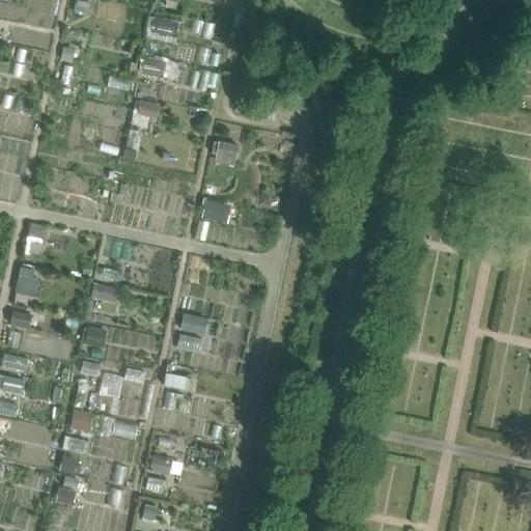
[(154,18),(150,31),(152,32),(167,34),(170,21),(154,18)]
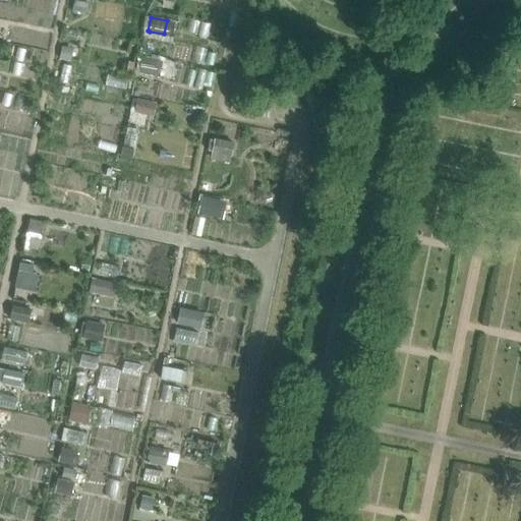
[(62,46),(60,59),(68,60),(70,48),(62,46)]
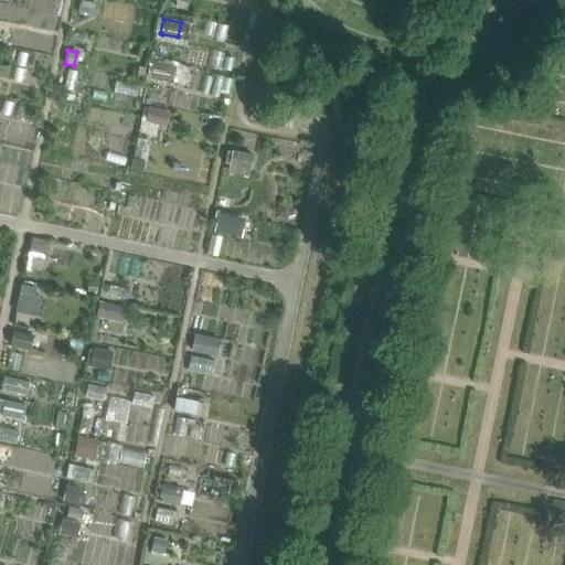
[(150,62),(147,75),(151,76),(150,78),(167,82),(170,65),(155,62),(153,63),(150,62)]
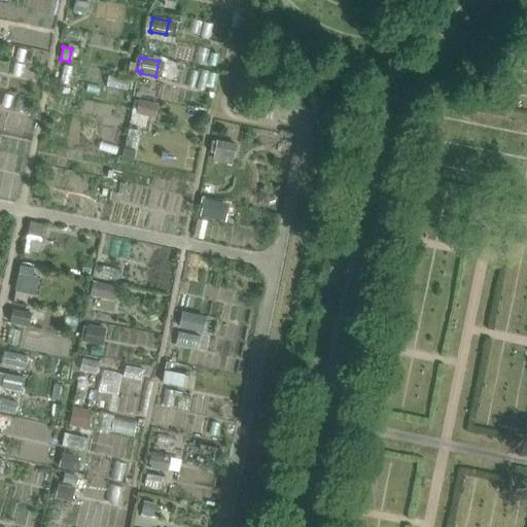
[(131,62),(128,73),(135,74),(137,63),(131,62)]
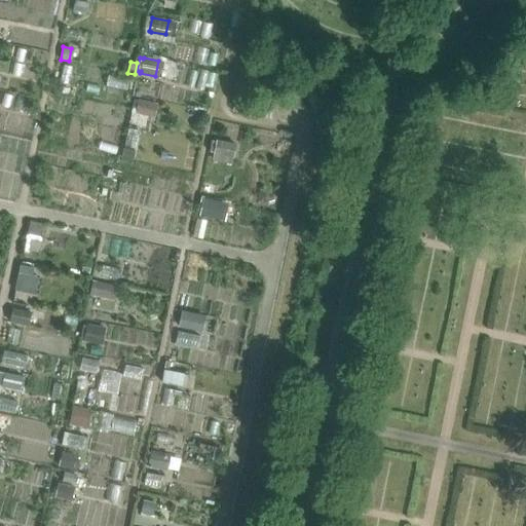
[(135,99),(132,112),(155,117),(158,104),(135,99)]
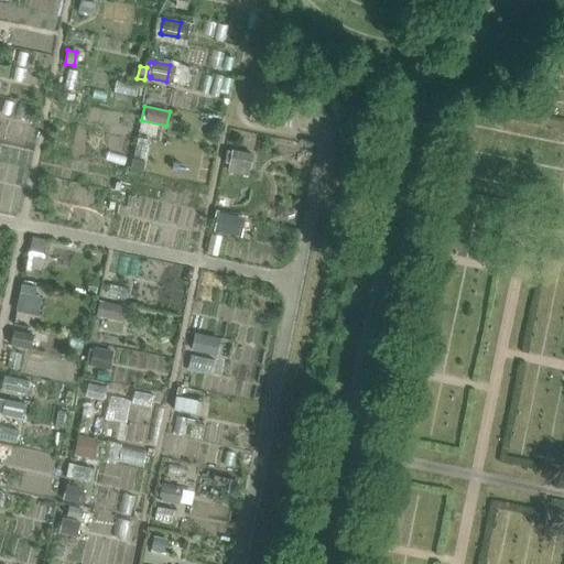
[(274,112),(272,123),(292,128),(294,117),(274,112)]
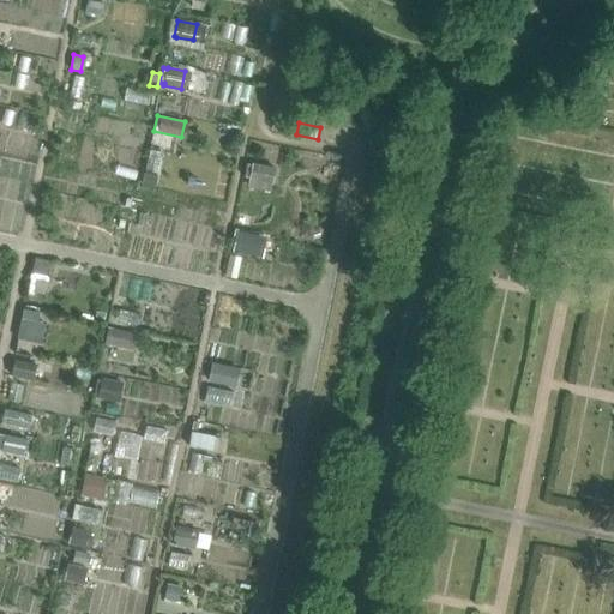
[(247,163),(245,178),(251,179),(271,184),(275,169),(247,163)]
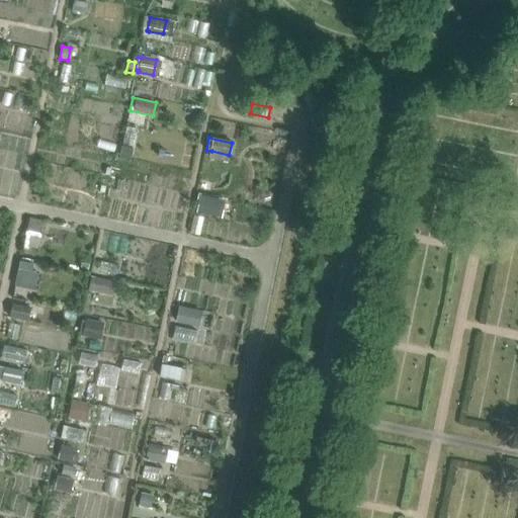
[(121,146),(120,155),(132,157),(134,149),(121,146)]
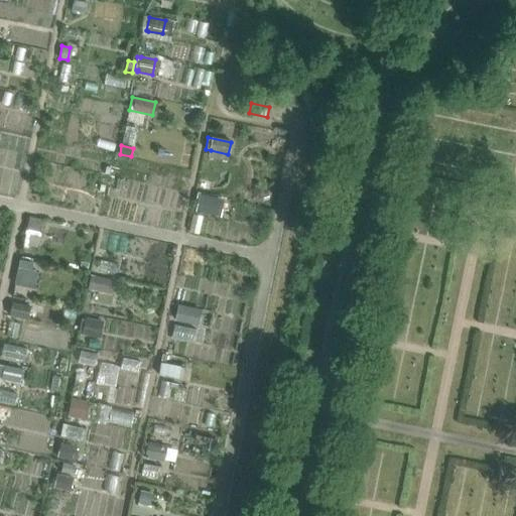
[(201,197),(197,212),(216,216),(219,201),(201,197)]
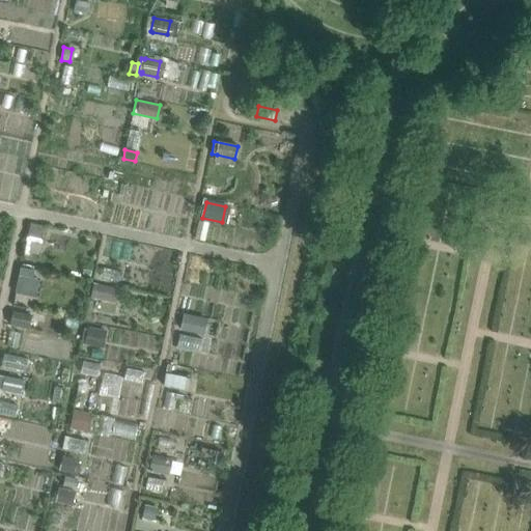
[(199,221),(195,239),(205,241),(208,223),(199,221)]
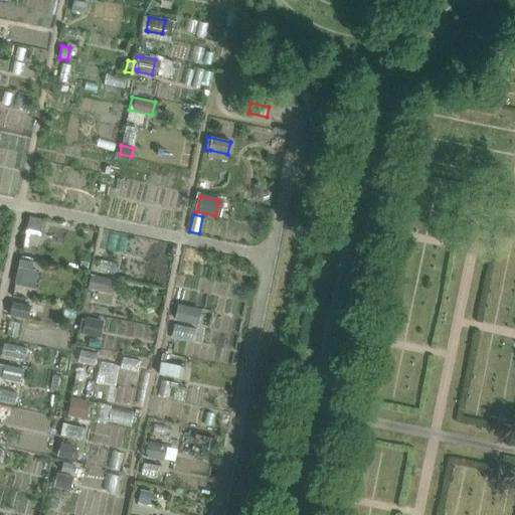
[(29,215),(26,230),(39,233),(43,218),(29,215)]
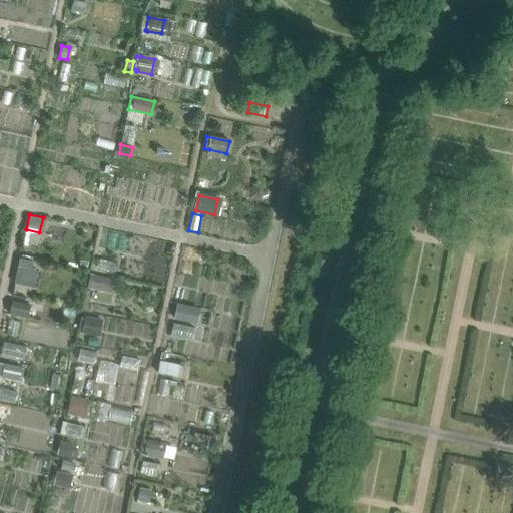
[(20,259),(15,284),(29,287),(32,270),(34,262),(20,259)]
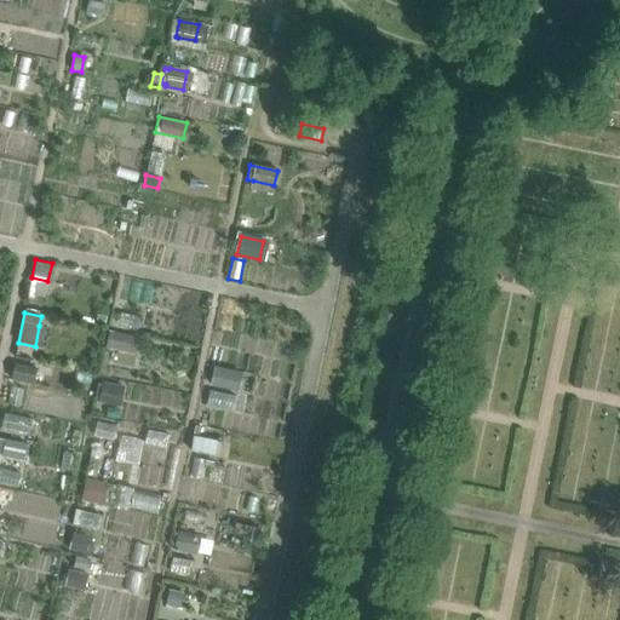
[(109,332),(105,348),(130,352),(133,337),(109,332)]
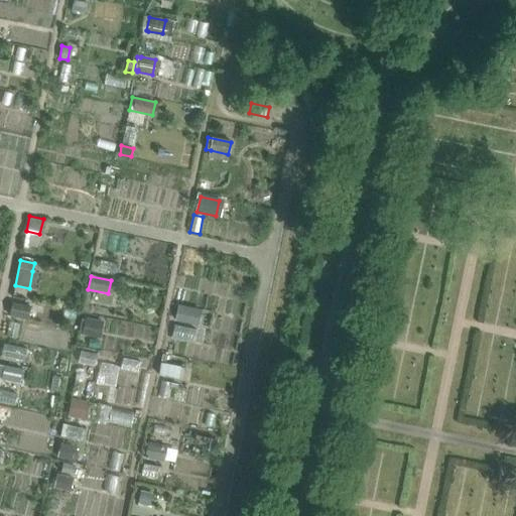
[(12,302),(9,315),(28,319),(31,306),(12,302)]
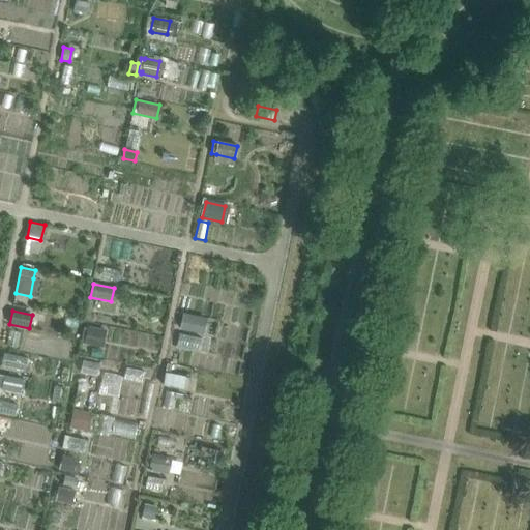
[(183,314),(180,329),(201,333),(204,318),(183,314)]
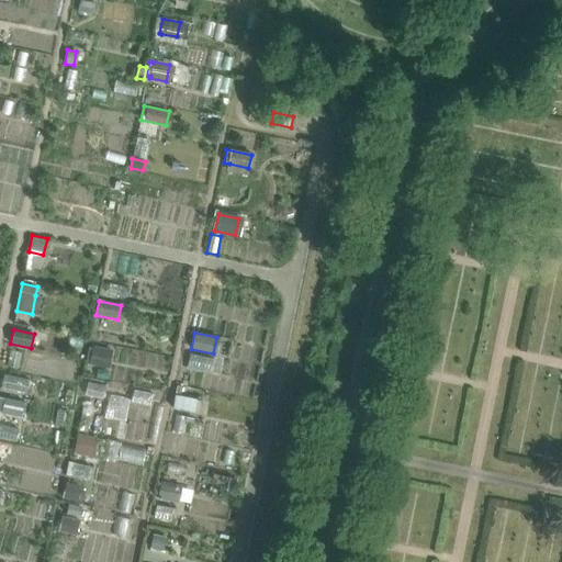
[(89,347),(86,361),(90,361),(90,363),(105,367),(109,350),(89,347)]
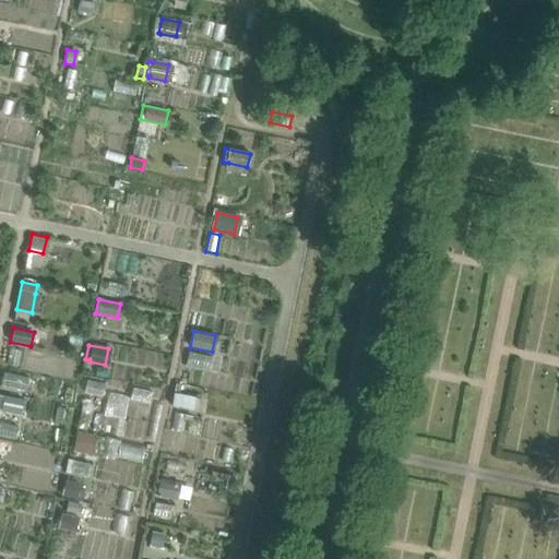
[(175,392),(173,406),(194,411),(197,396),(175,392)]
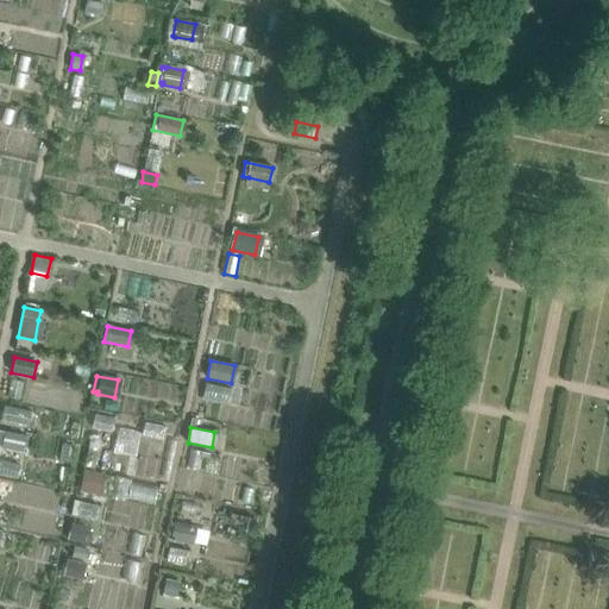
[(0,429),(0,446),(23,451),(26,435),(0,429)]
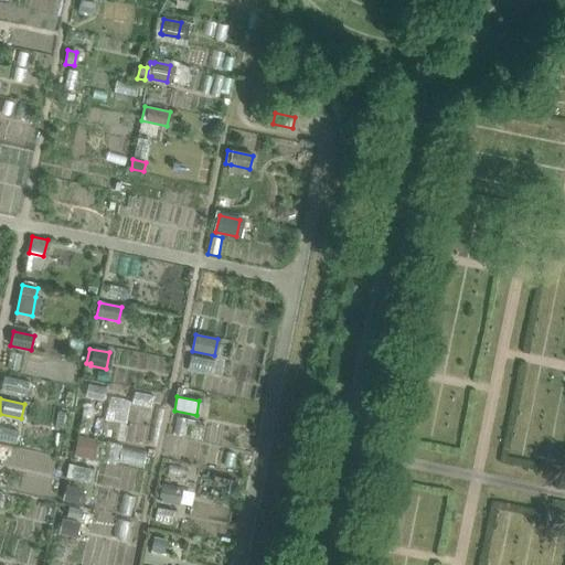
[(80,437),(75,455),(93,459),(97,441),(80,437)]
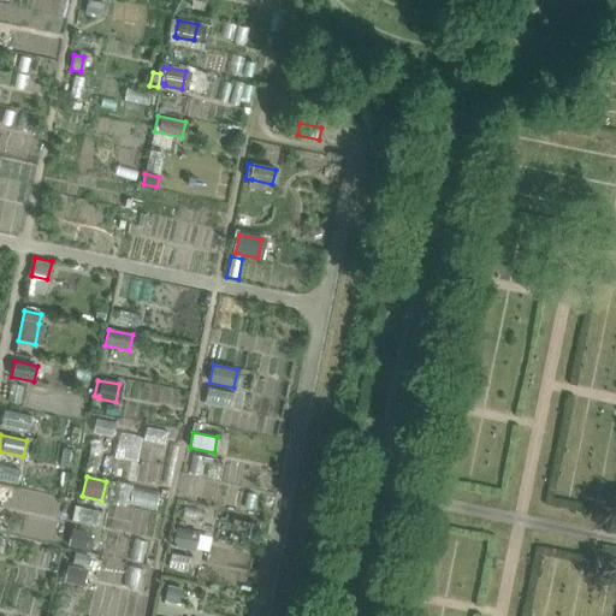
[(173,529),(170,545),(196,551),(200,534),(173,529)]
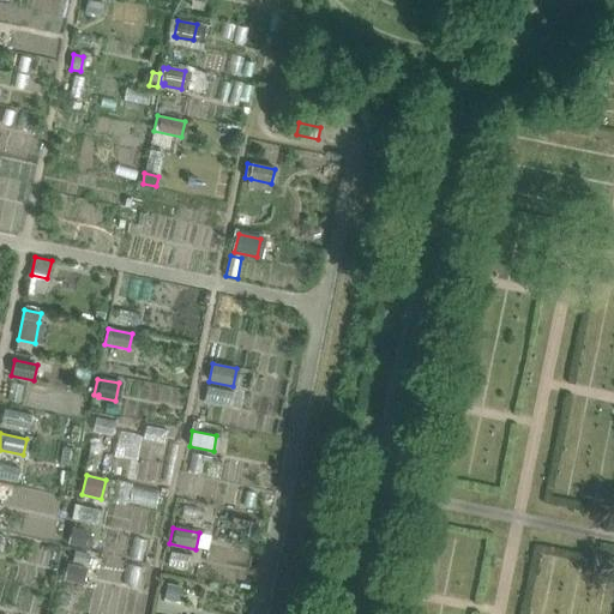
[(72,529),(68,545),(84,547),(88,531),(72,529)]
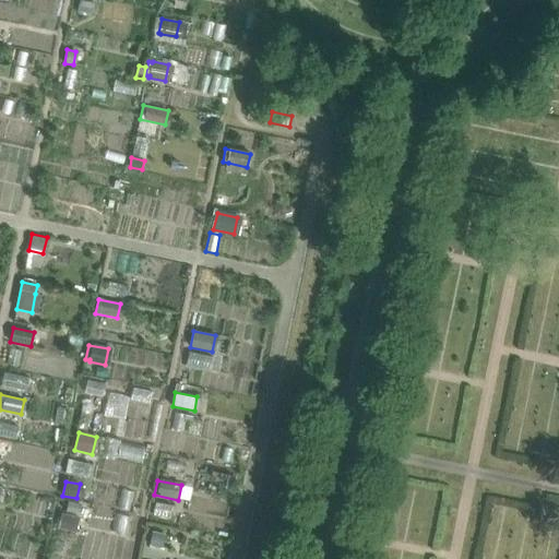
[(68,502),(66,511),(78,514),(80,504),(68,502)]
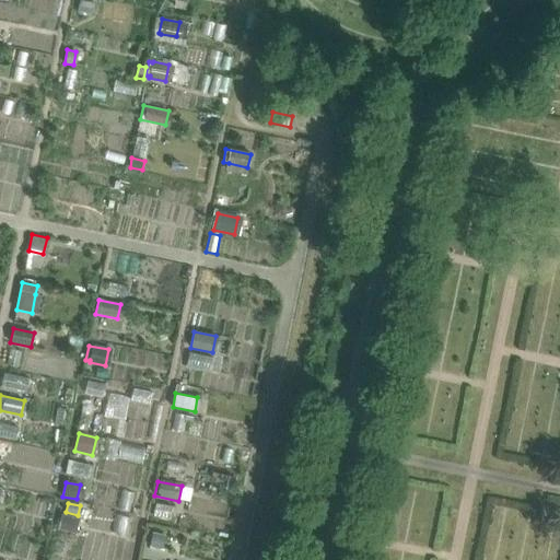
[(61,515),(58,527),(76,532),(79,520),(61,515)]
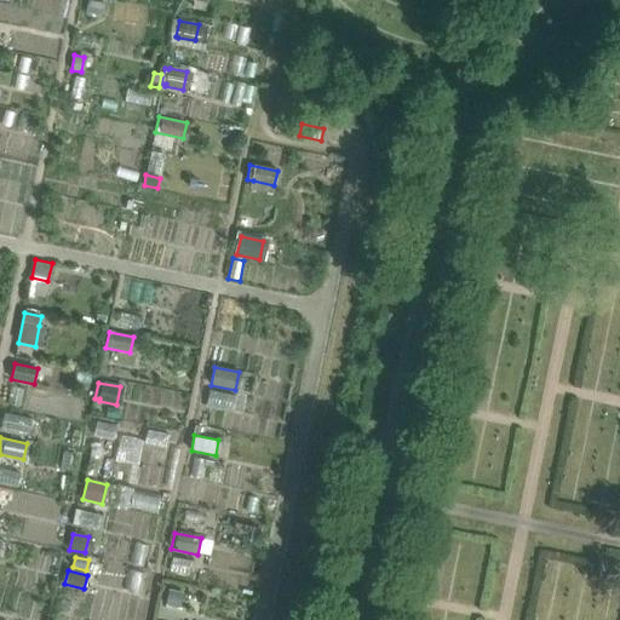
[(168,590),(166,606),(181,609),(183,593),(168,590)]
